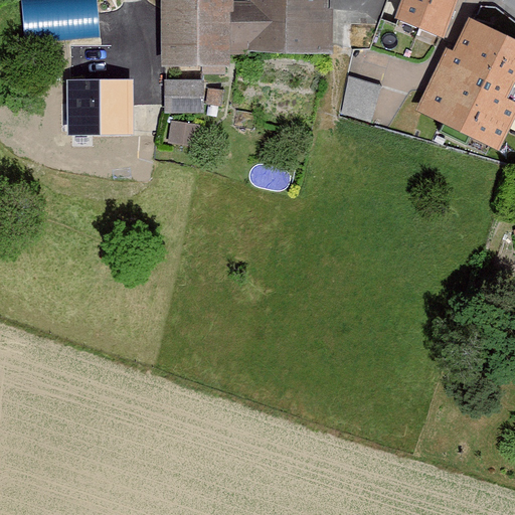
[(25,0),(27,38),(102,36),(100,0),(25,0)]
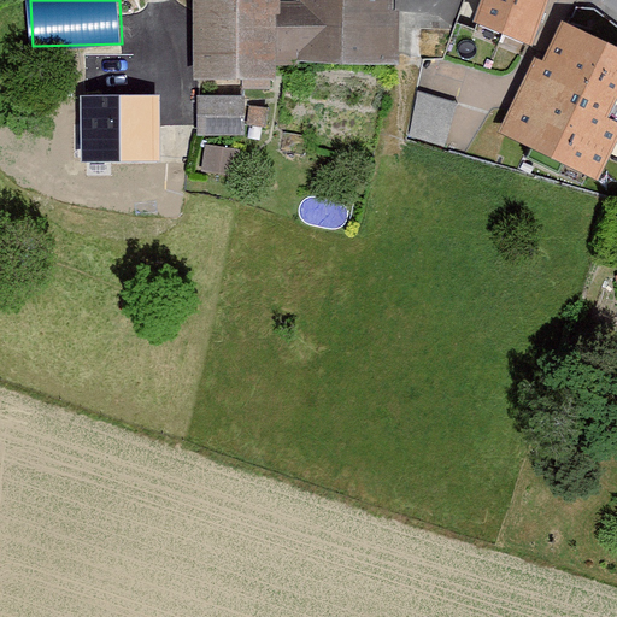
[(300,63),(300,59),(300,1),(281,1),(280,0),(194,0),(195,76),(276,76),(276,63),(300,63)]
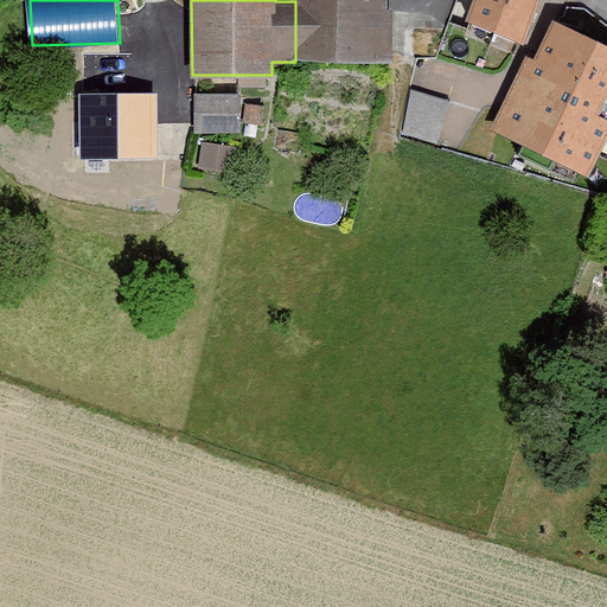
[(381,0),(295,0),(295,1),(295,58),(382,58),(381,0)]
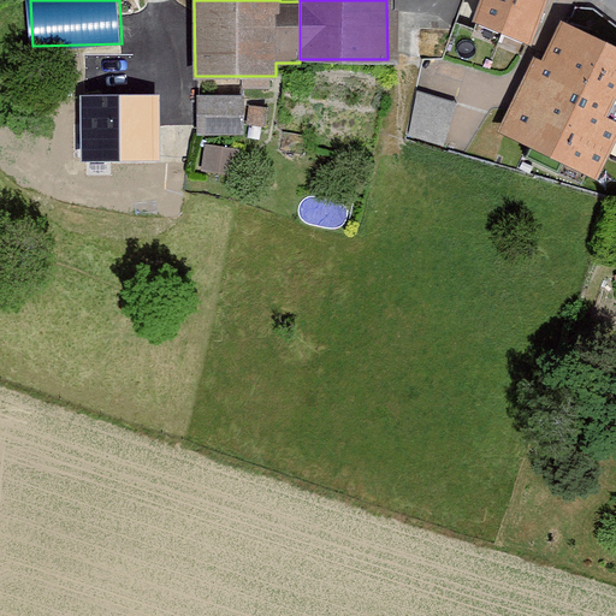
[(544,0),(481,0),(474,22),(528,42),(544,0)]
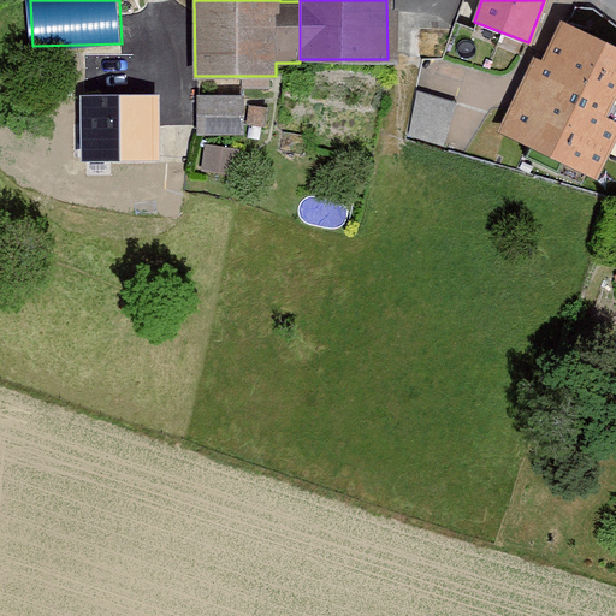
[(596,173),(615,130),(615,42),(561,17),(542,58),(535,54),(499,126),(596,173)]
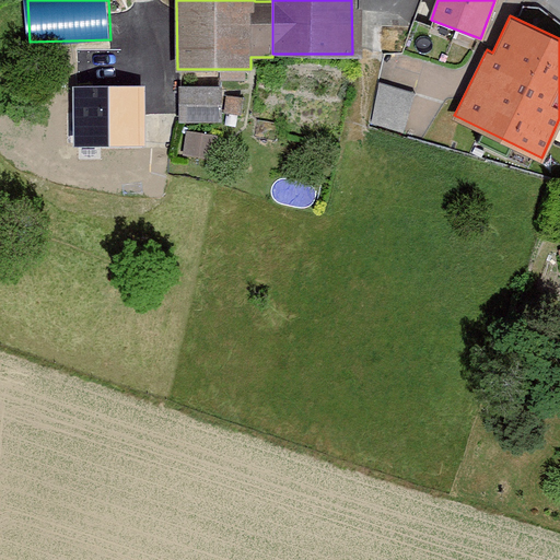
[(406,131),(415,90),(380,83),(372,124),(406,131)]
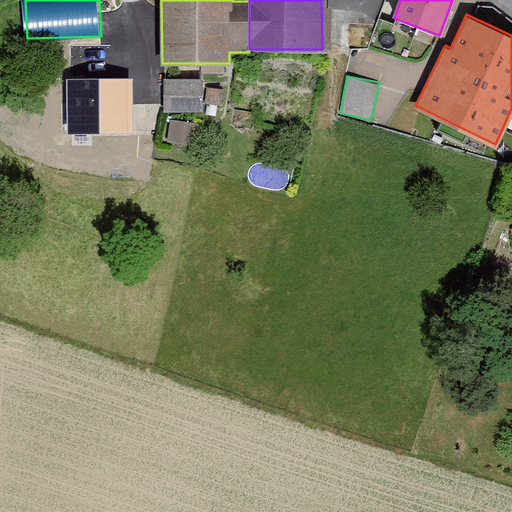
[(205,112),(205,78),(166,77),(166,111),(205,112)]
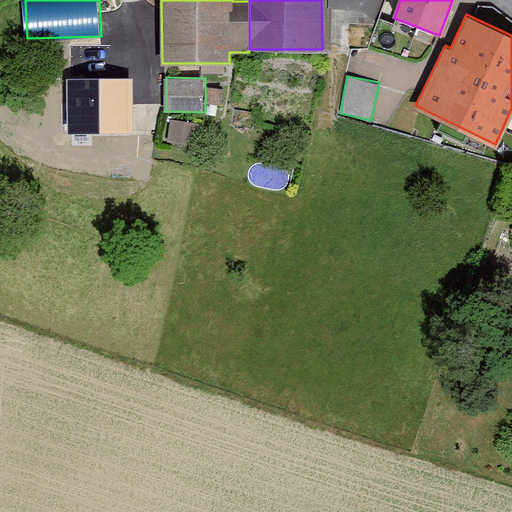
[(132,80),(67,81),(68,135),(133,134),(132,80)]
